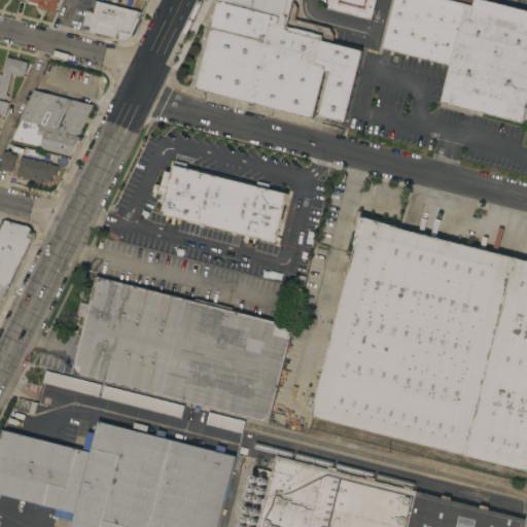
[(42,8),(40,8),(39,7),(38,6),(37,5),(27,2),(27,0),(57,0),(55,10),(44,7),(42,8)]
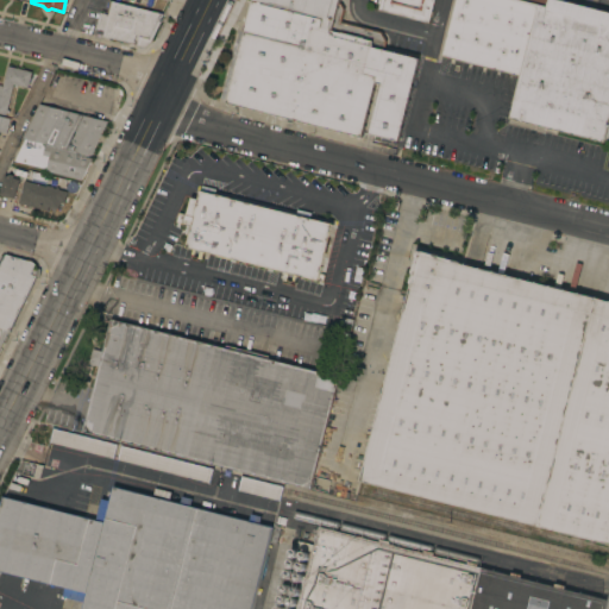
[(252,0),(338,0),(338,2),(340,2),(344,8),(341,22),(381,31),(387,41),(384,49),(419,58),(399,140),(369,133),(382,85),(375,82),(360,137),(226,102),(252,1),(252,0)]
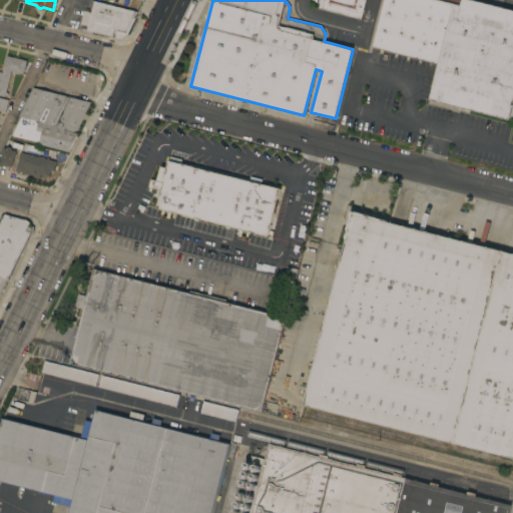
[(320,0),(365,0),(361,19),(319,8),(320,0)]
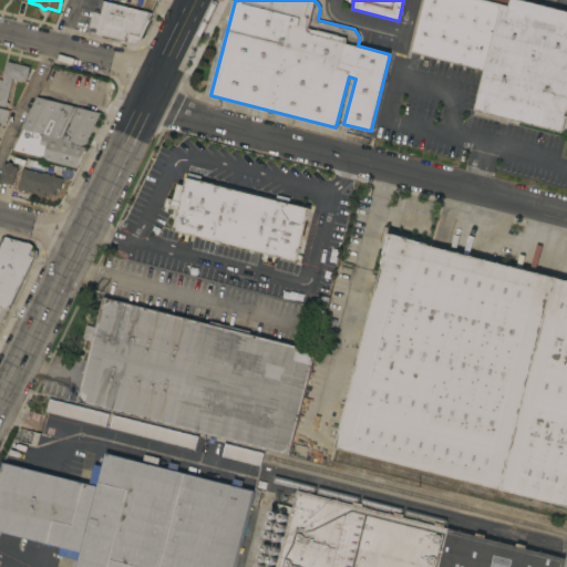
[(566,110),(562,132),(473,110),(483,70),(411,52),(423,0),(523,0),(566,11),(566,110)]
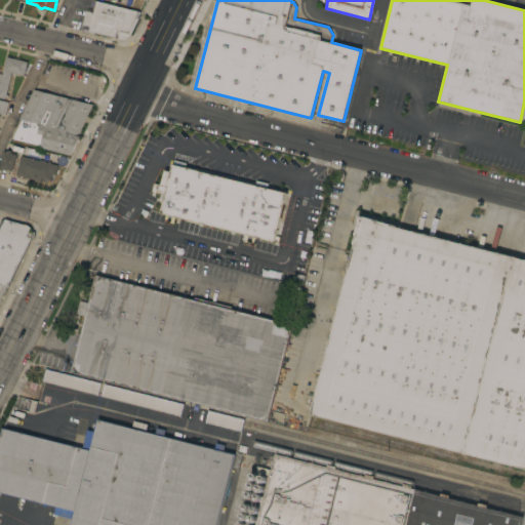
[(128,36),(127,37),(123,39),(122,39),(120,39),(87,31),(89,26),(82,24),(85,10),(92,12),(95,1),(139,12),(128,36)]
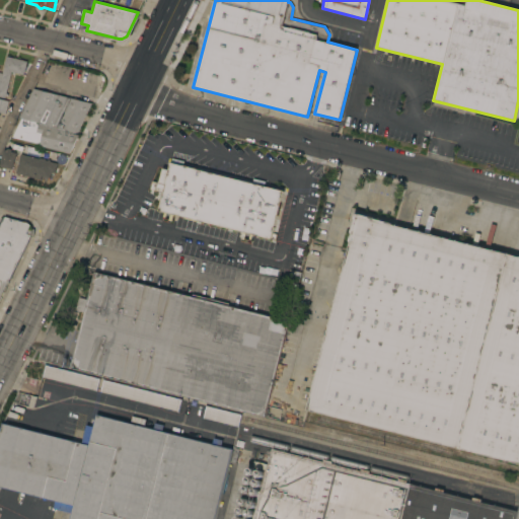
[(0,72),(1,73),(5,56),(25,61),(22,74),(10,71),(3,97),(0,96),(0,72)]
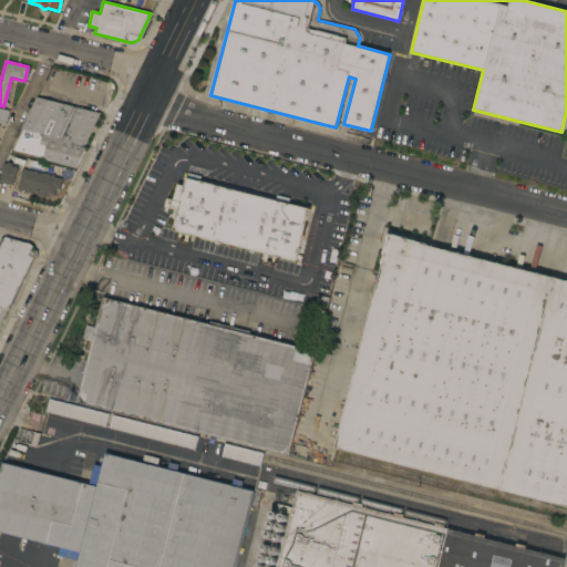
[(99,112),(82,146),(85,146),(75,167),(41,158),(42,155),(12,150),(22,129),(19,127),(34,96),(99,112)]
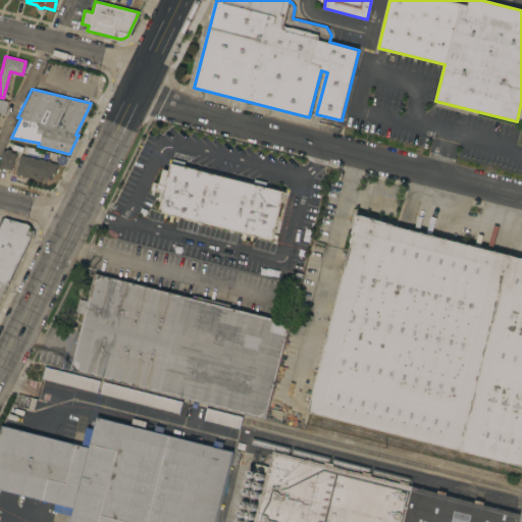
[(11,170),(0,166),(0,158),(2,150),(5,151),(6,149),(10,150),(10,152),(15,153),(11,170)]
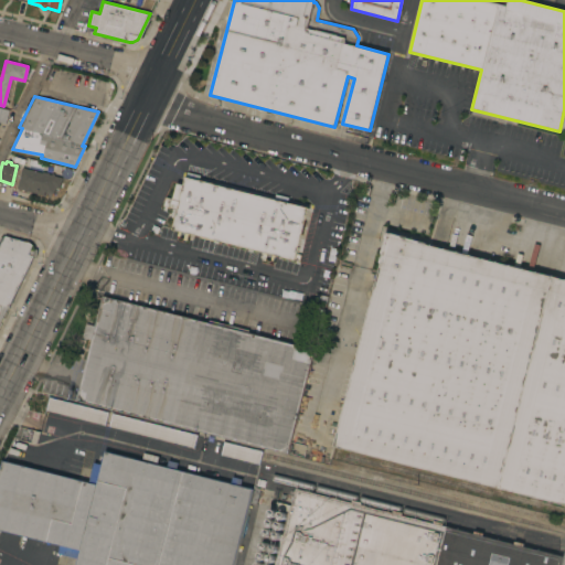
[(42,172),(42,171),(49,173),(49,174),(50,174),(51,173),(53,174),(53,176),(61,178),(59,188),(54,187),(53,193),(44,191),(43,195),(16,188),(21,167),(42,172)]
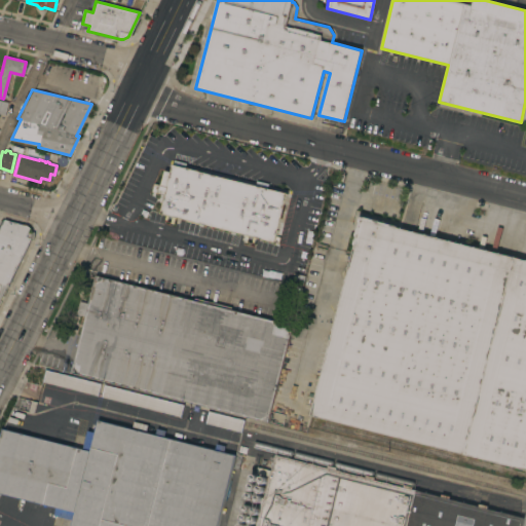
[(274,241),(256,237),(254,243),(245,241),(247,234),(177,217),(175,224),(172,223),(172,222),(165,221),(166,215),(160,213),(165,194),(159,193),(165,171),(171,172),(174,159),(186,162),(185,166),(287,193),(274,241)]
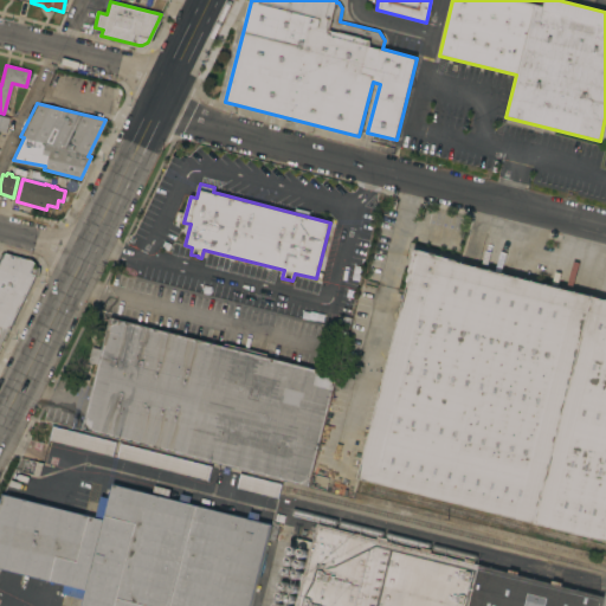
[(605,541),(359,478),(408,282),(407,282),(410,271),(414,249),(438,255),(458,260),(458,262),(605,298),(605,541)]
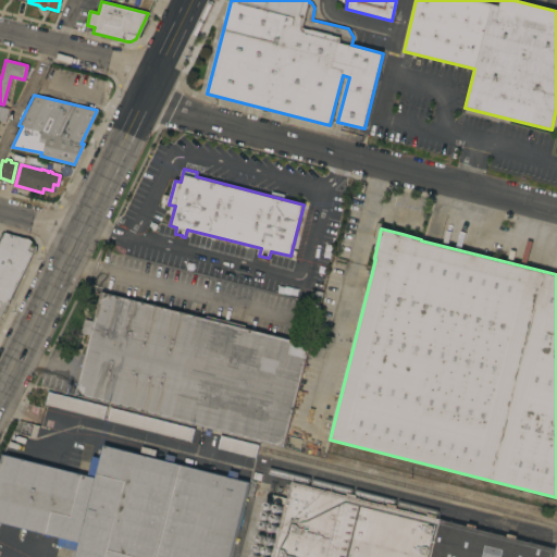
[(0,234),(2,235),(3,233),(26,238),(29,240),(32,244),(33,246),(35,245),(35,248),(35,251),(34,254),(32,252),(8,302),(0,300),(0,234)]
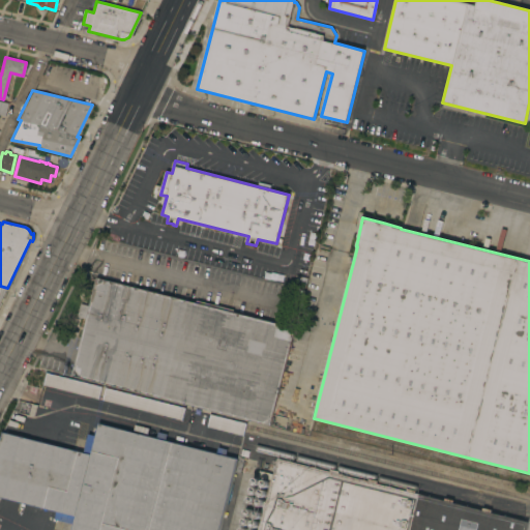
[(72,375),(86,319),(78,317),(81,303),(90,305),(96,277),(295,327),(270,425),(72,375)]
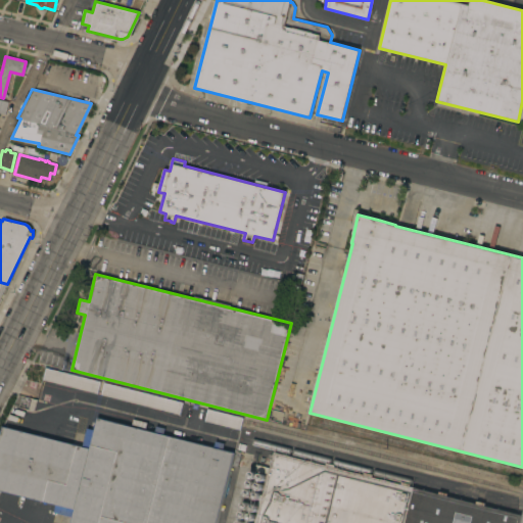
[(43,380),(46,368),(100,381),(97,393),(43,380)]
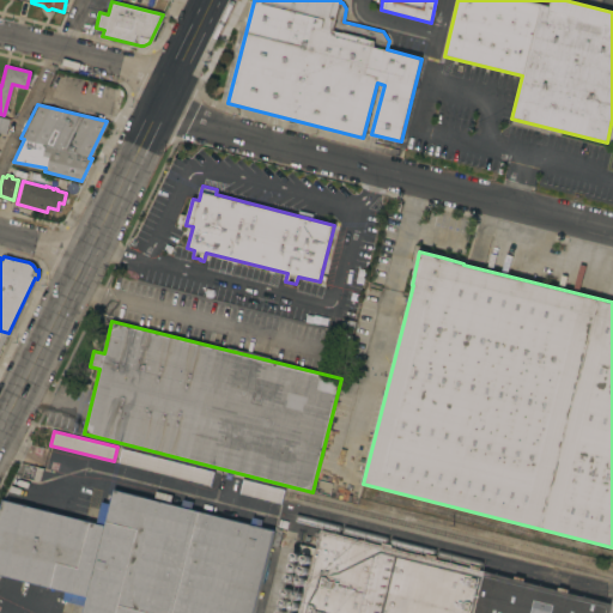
[(119,462),(122,448),(214,472),(211,486),(119,462)]
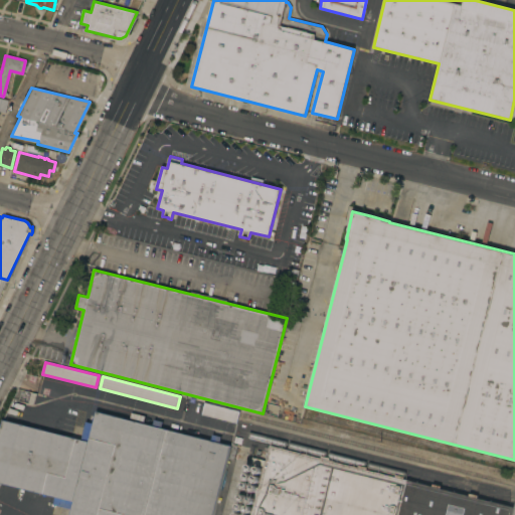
[(201,414),(204,402),(239,411),(236,422),(201,414)]
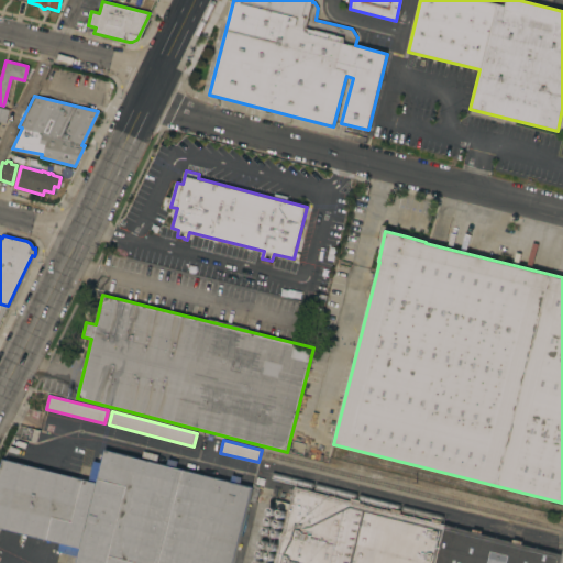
[(232,562),(76,562),(78,556),(58,551),(59,543),(0,528),(0,467),(2,459),(88,481),(94,461),(101,462),(105,450),(166,465),(168,459),(178,461),(176,467),(230,481),(232,474),(242,477),(240,484),(252,486),(232,562)]
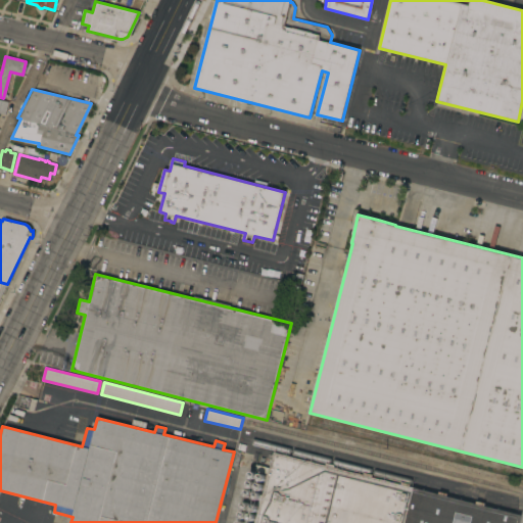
[(522,522),(255,522),(274,452),(522,515),(522,522)]
